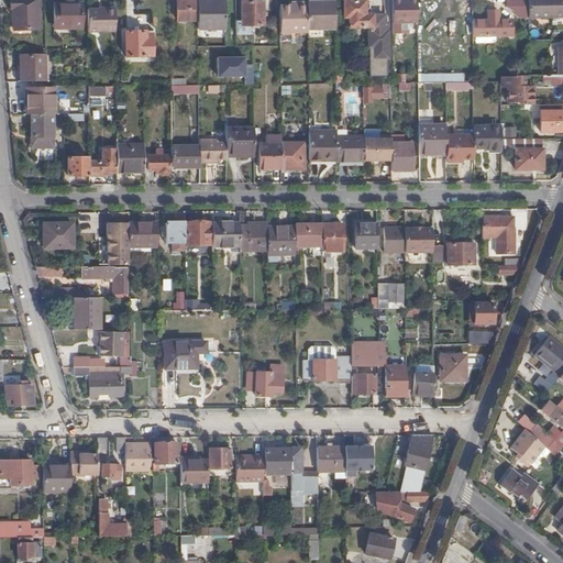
[(37,0),(10,0),(10,10),(13,9),(13,30),(39,29),(37,0)]
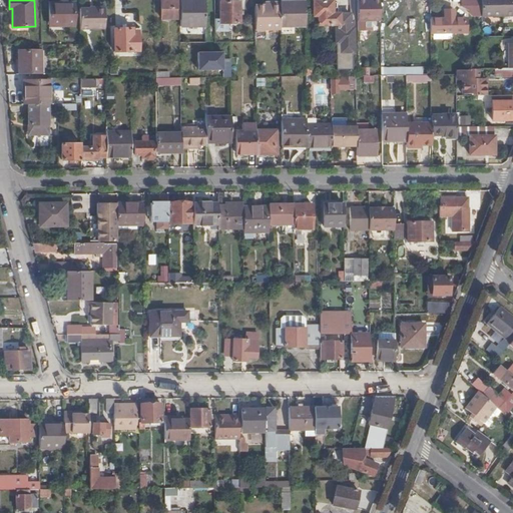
[(179,19),(179,0),(160,0),(161,19),(179,19)]
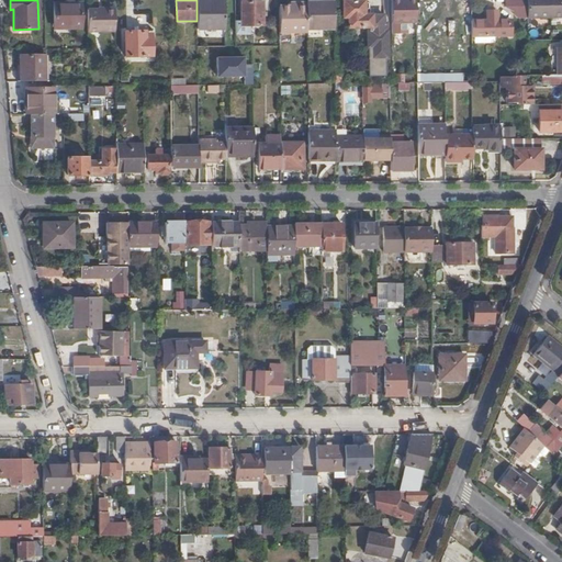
[(224,30),(223,0),(197,0),(197,21),(198,30),(224,30)]
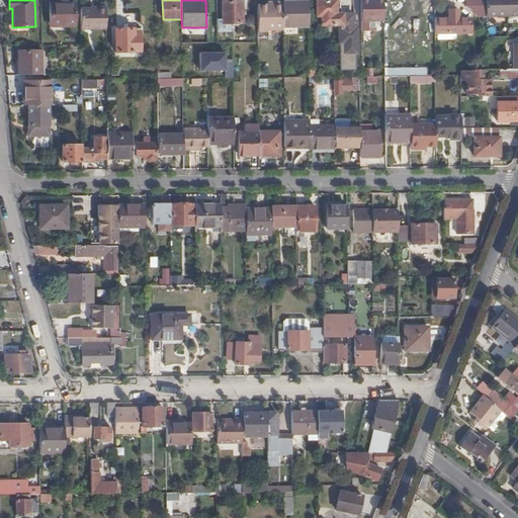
[(383,21),(382,0),(360,0),(360,21),(383,21)]
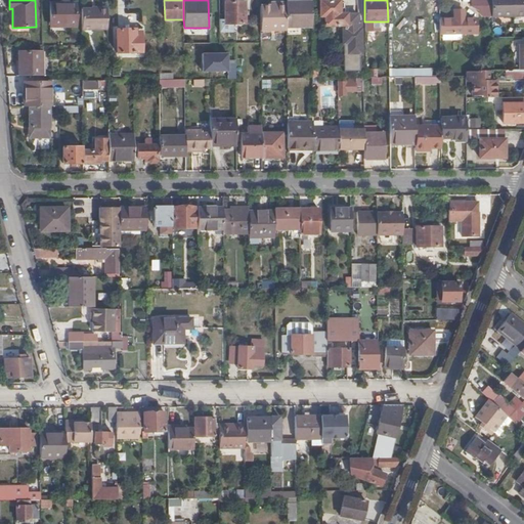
[(490,0),(478,0),(478,17),(491,17),(490,0)]
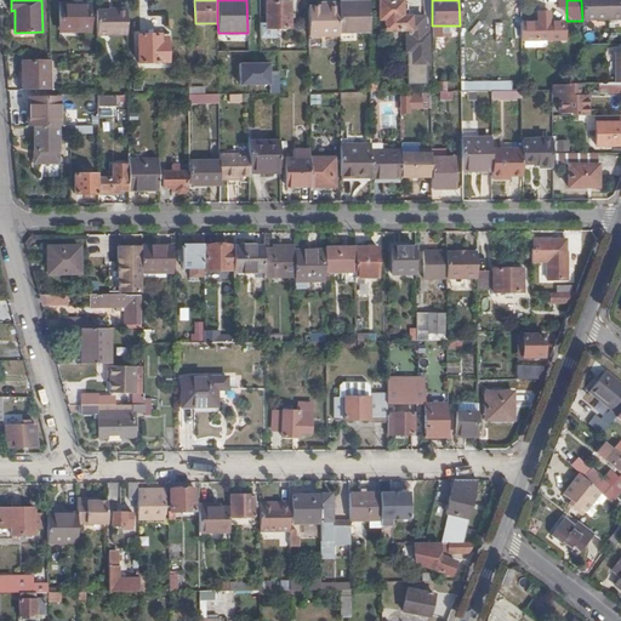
[(608,21),(608,0),(581,0),(582,21),(608,21)]
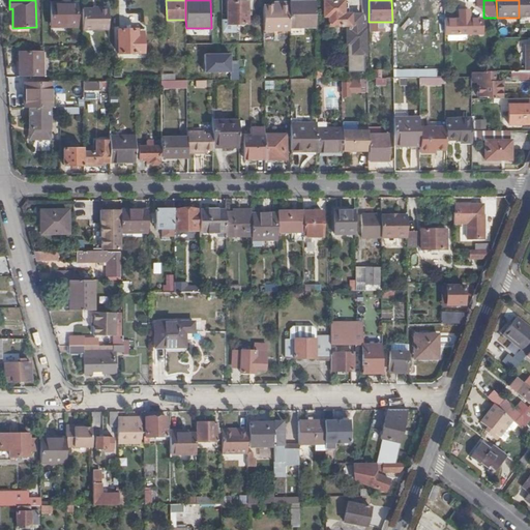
[(529,0),(519,0),(519,18),(529,17),(529,0)]
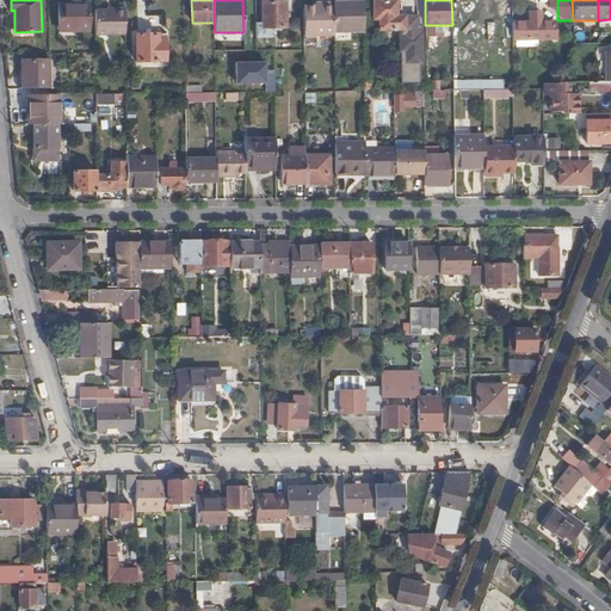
[(284,26),(284,1),(263,1),(263,26),(284,26)]
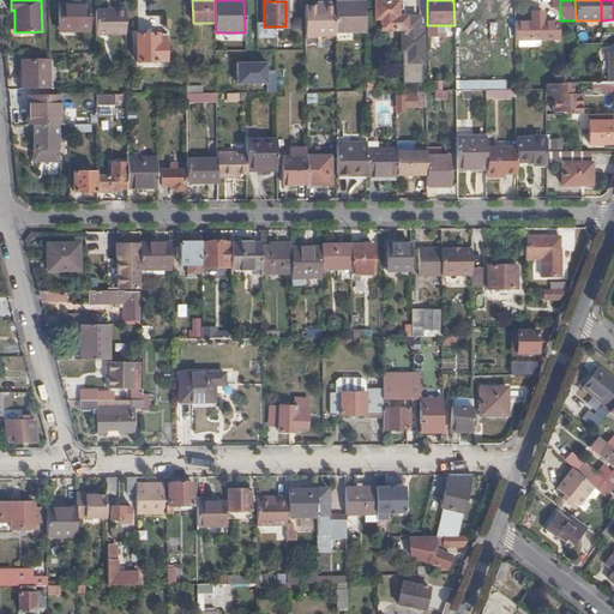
[(366,32),(365,1),(345,2),(345,5),(336,5),(336,32),(366,32)]
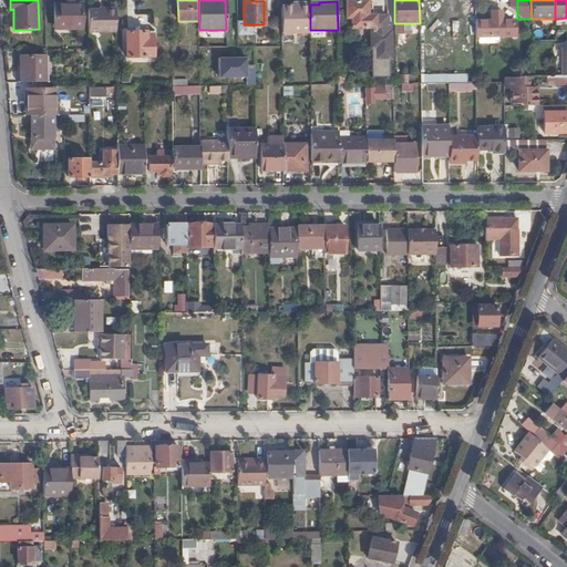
[(387,30),(387,23),(387,16),(369,16),(367,16),(367,2),(367,1),(346,1),(346,18),(351,18),(351,28),(374,28),(374,30),(387,30)]
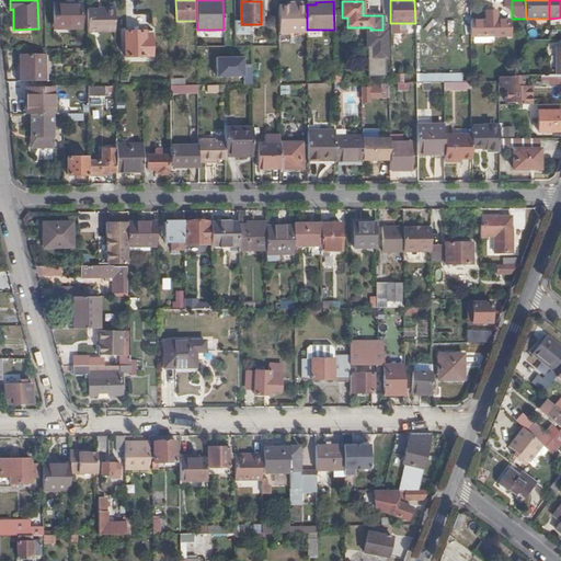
[(288,7),(278,7),(278,33),(307,32),(307,30),(307,4),(307,3),(296,3),(296,7),(288,7)]
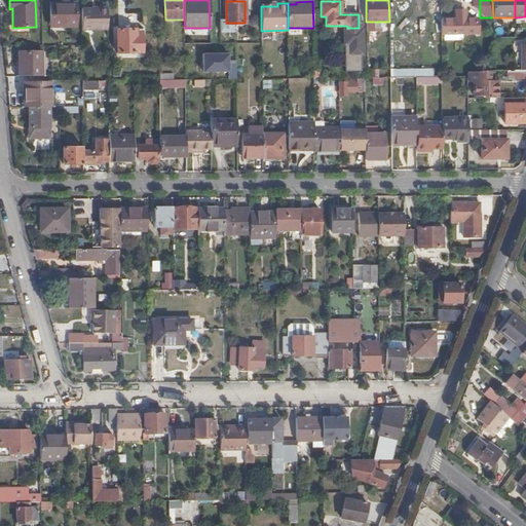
[(60,4),(50,4),(51,27),(76,26),(76,4),(60,4)]
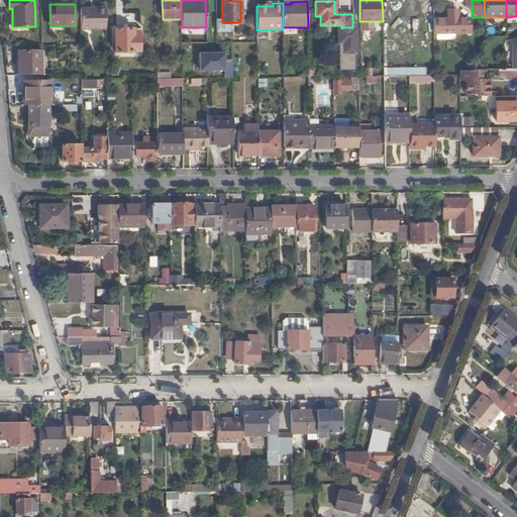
[(106,28),(106,9),(81,10),(81,29),(106,28)]
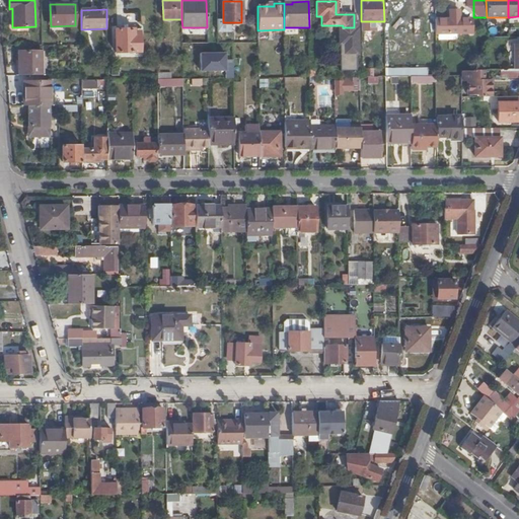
[(451,18),(435,18),(435,33),(471,33),(471,18),(462,18),(461,11),(451,11),(451,18)]
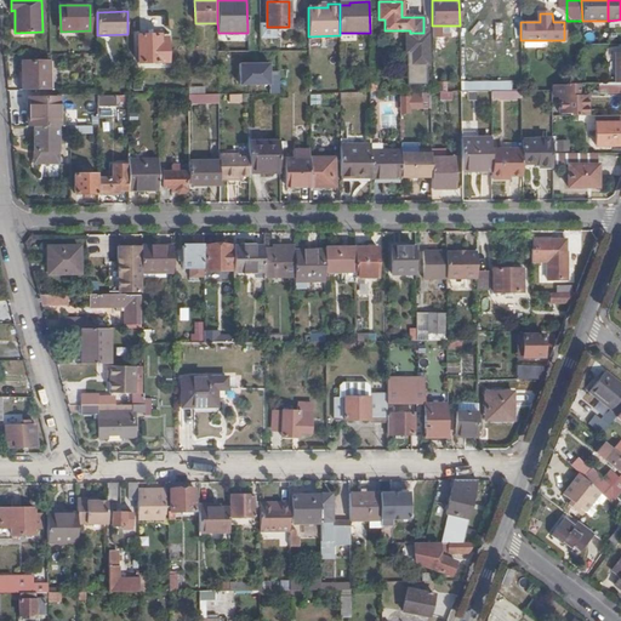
[(408,39),(408,84),(425,84),(426,92),(428,92),(427,26),(423,26),(423,33),(410,33),(410,38),(408,39)]
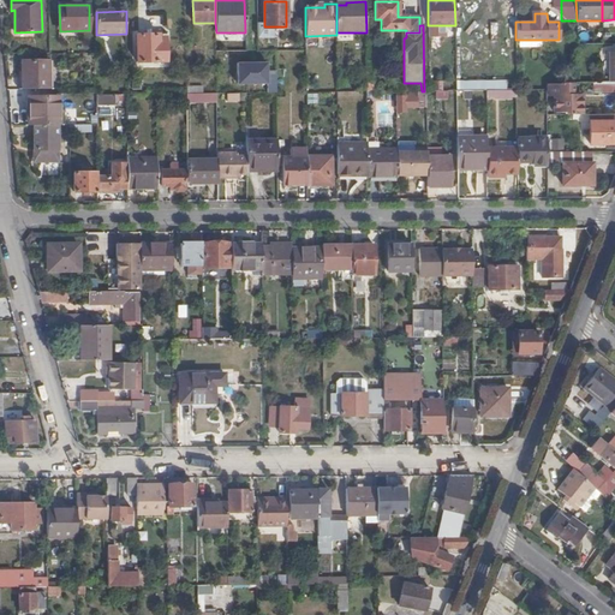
[(159,42),(157,35),(137,35),(137,61),(166,61),(166,42),(159,42)]
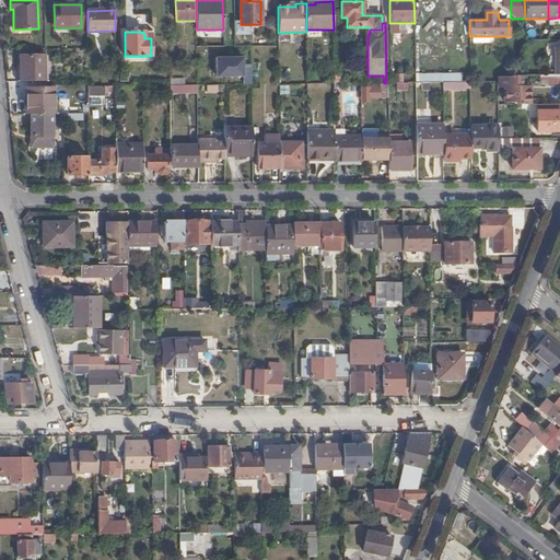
[(21,66),(20,82),(45,81),(44,56),(21,57),(21,66)]
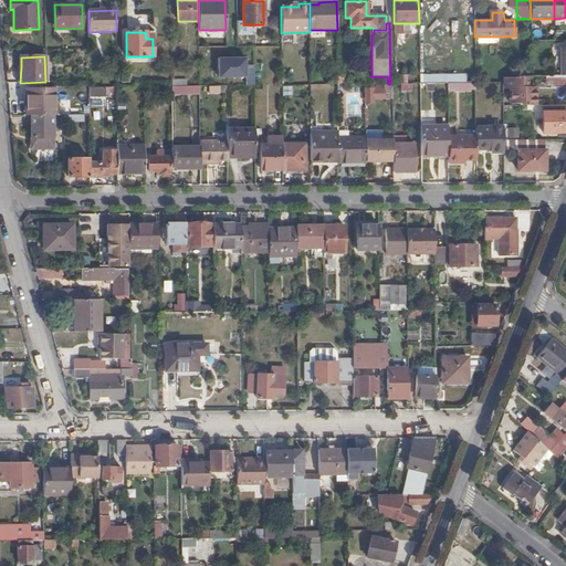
[(245,56),(217,58),(217,77),(245,76),(245,56)]
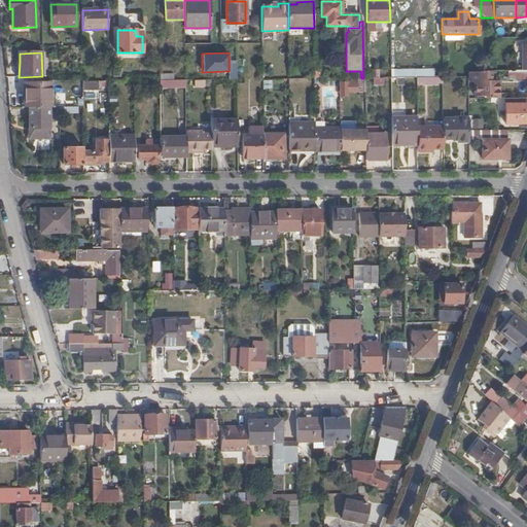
[(401,68),(401,78),(405,78),(418,77),(427,77),(432,77),(432,67),(401,68)]
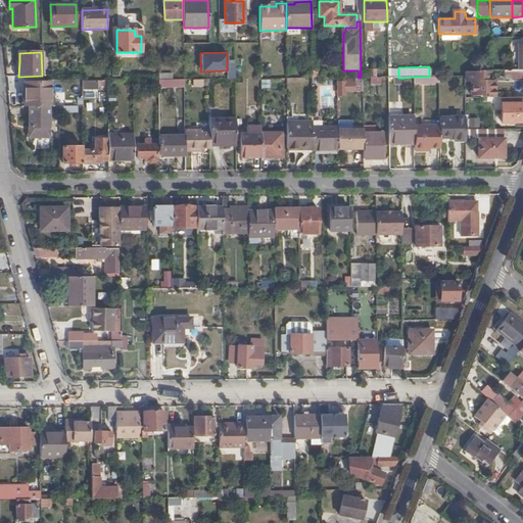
[(483,98),(494,97),(494,84),(492,84),(491,79),(487,79),(487,69),(481,69),(481,72),(467,72),(467,77),(467,82),(471,82),(471,88),(467,88),(468,95),(483,95),(483,98)]
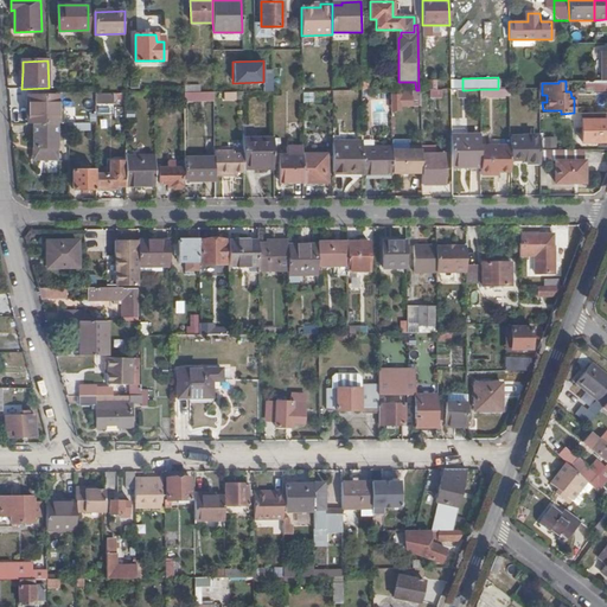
[(606,81),(601,81),(587,81),(587,85),(595,87),(595,90),(606,90),(606,81)]
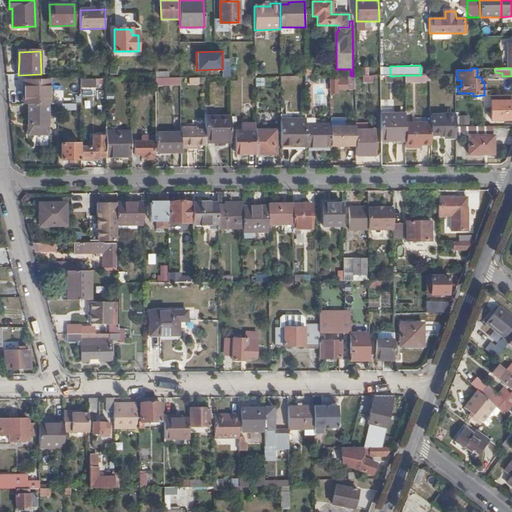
[(256,77),(255,86),(264,87),(265,78),(256,77)]
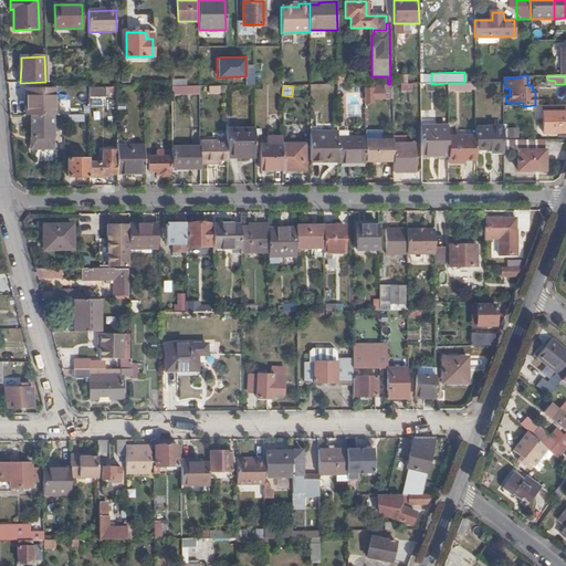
[(199,95),(199,86),(186,86),(171,86),(171,95),(199,95)]
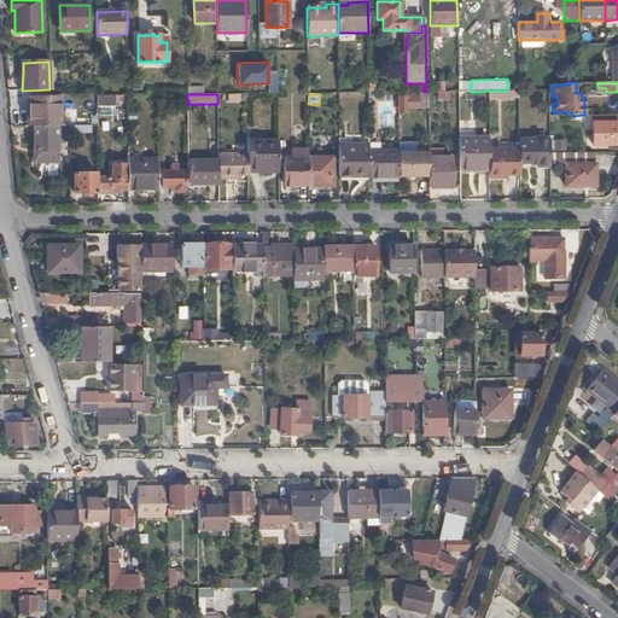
[(420,97),(398,97),(398,114),(408,114),(408,109),(420,109),(420,97)]
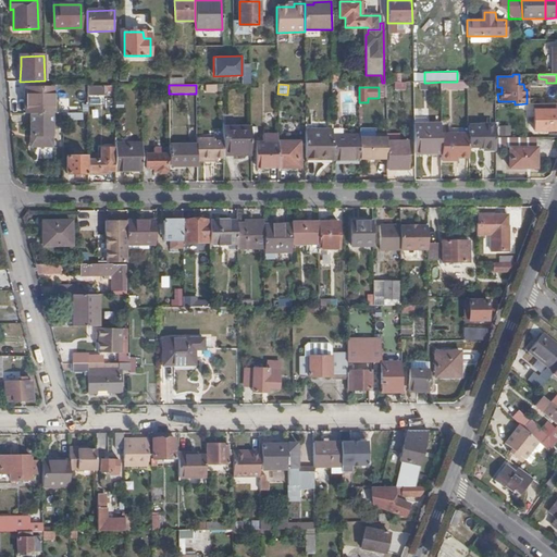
[(25,104),(25,114),(31,114),(52,114),(54,114),(53,88),(25,88),(25,104)]
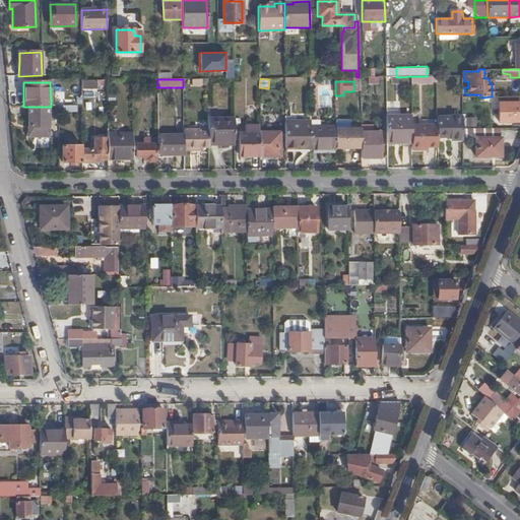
[(519,104),(519,103),(499,103),(500,122),(519,122),(519,104)]
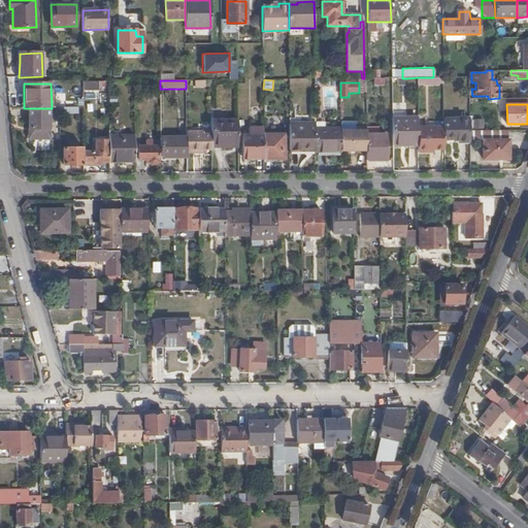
[(51,139),(50,108),(29,108),(29,127),(37,127),(37,139),(51,139)]
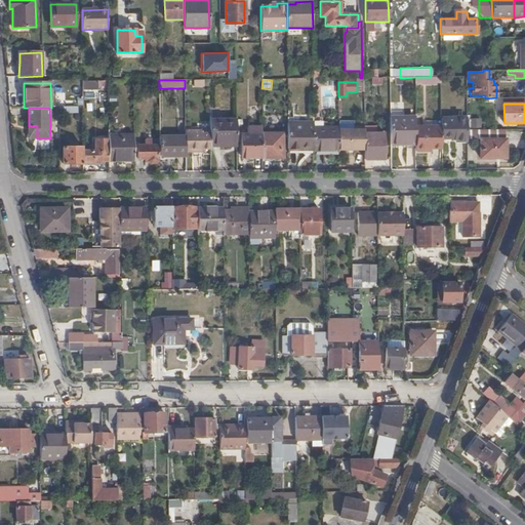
[(324,118),(314,118),(314,122),(314,150),(314,151),(339,150),(339,129),(339,127),(327,127),(324,127),(324,122),(324,118)]
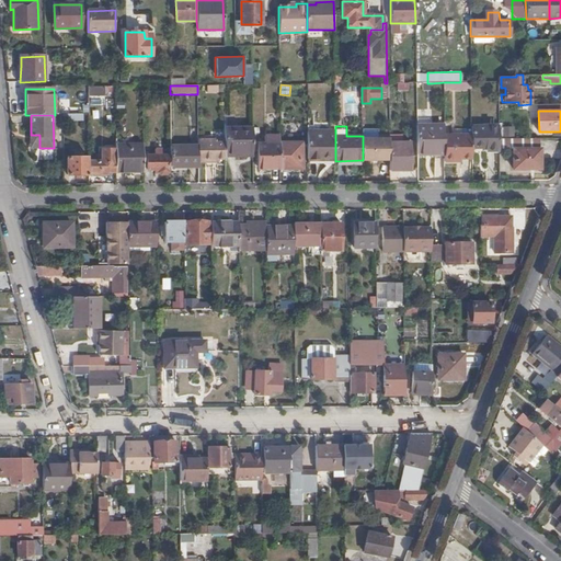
[(499,126),(500,138),(510,138),(508,126),(499,126)]
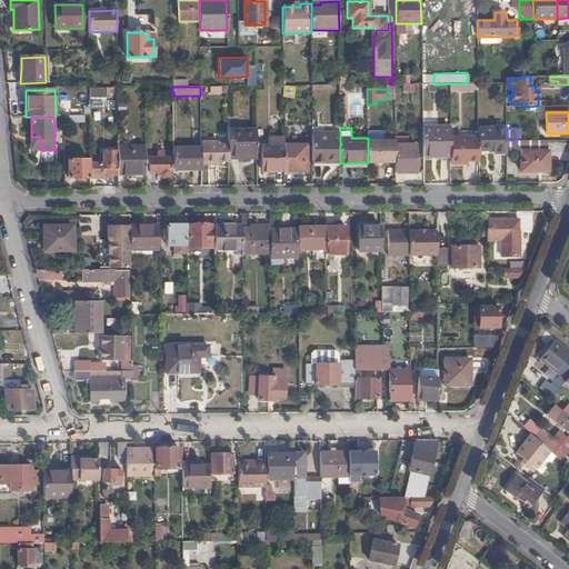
[(228,156),(256,156),(256,129),(228,130),(228,145),(228,156)]
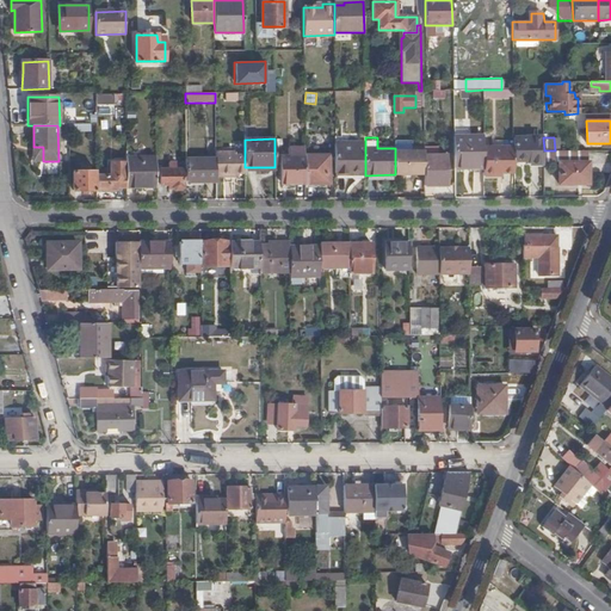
[(530,165),(543,165),(543,162),(543,152),(543,141),(513,141),(513,148),(513,159),(530,159),(530,165)]
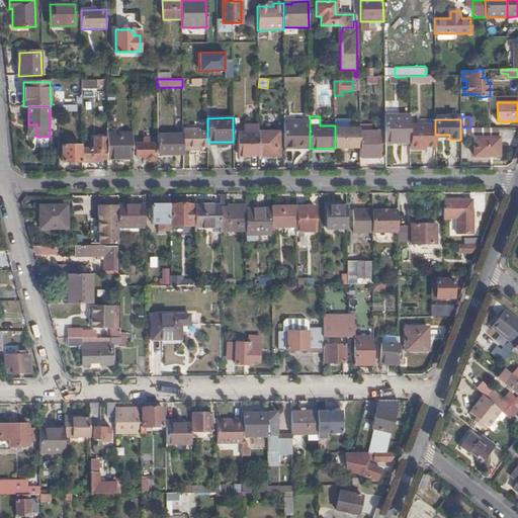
[(284,120),(284,148),(310,148),(310,120),(284,120)]
